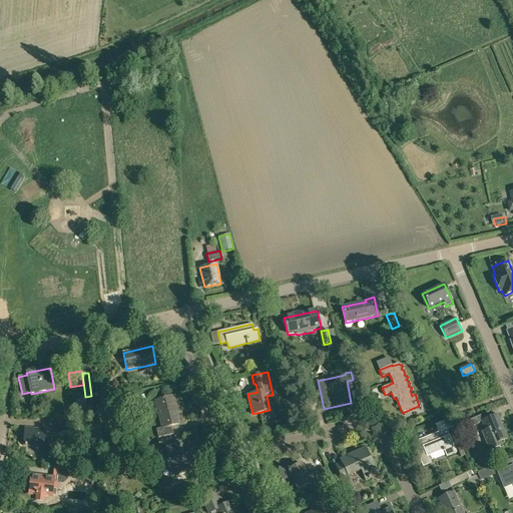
[(156,429),(158,438),(173,434),(171,426),(178,424),(174,407),(176,406),(173,396),(155,401),(162,428),(156,429)]
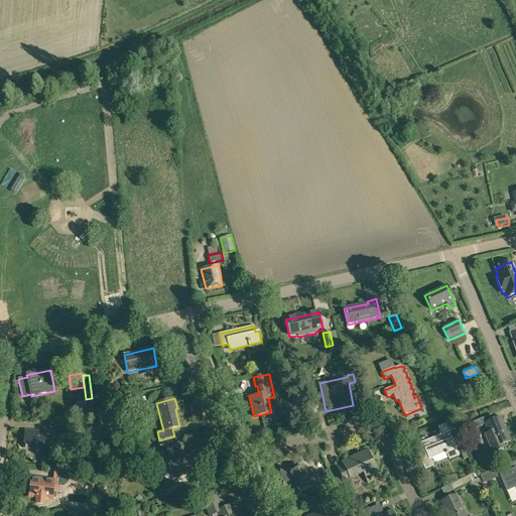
[(111,418),(108,406),(97,409),(100,421),(111,418)]
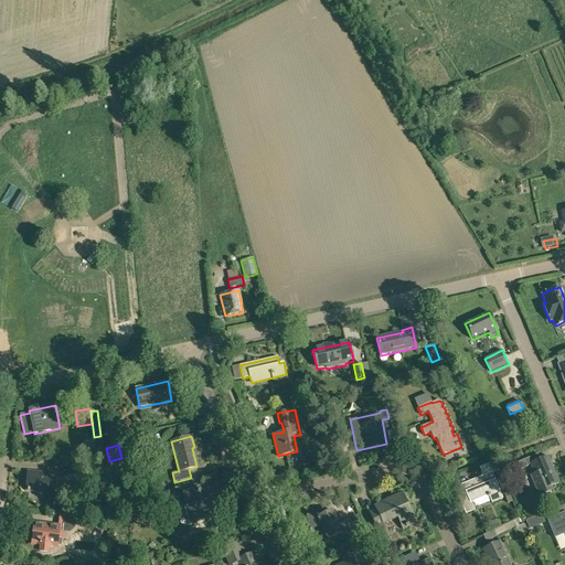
[(530,476),(539,497),(554,490),(552,486),(558,482),(547,457),(530,464),(534,475),(530,476)]
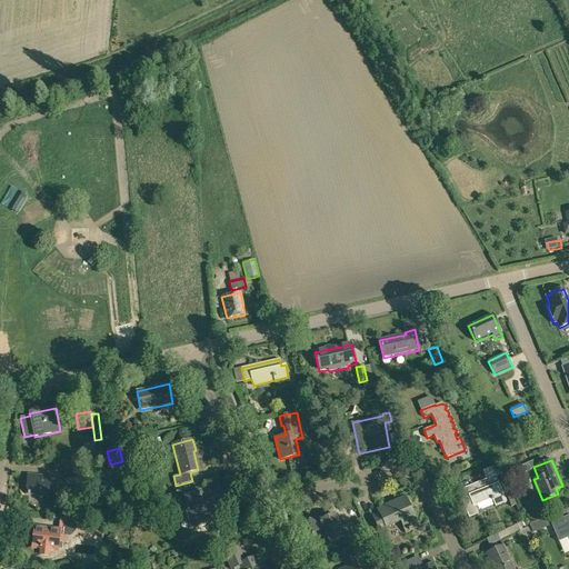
[(65,480),(80,480),(80,462),(66,462),(65,480)]
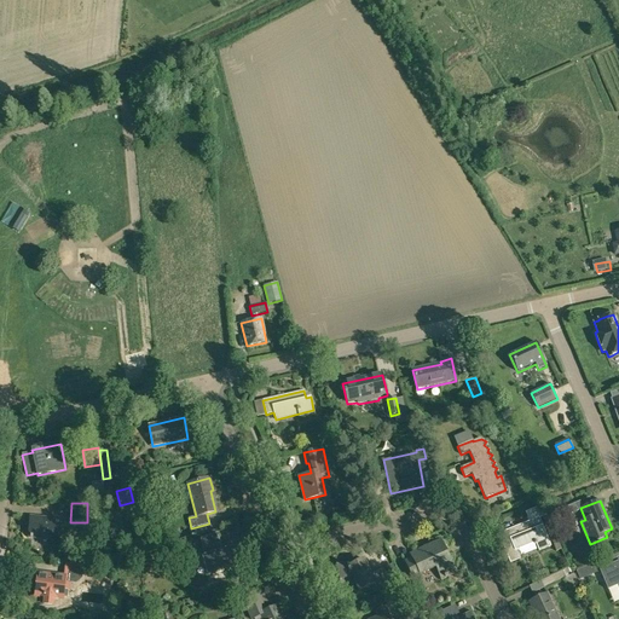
[(576,503),(548,514),(550,521),(556,519),(579,510),(576,503)]
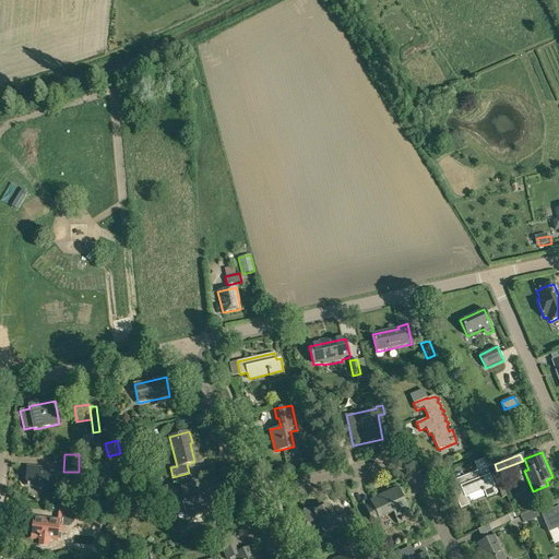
[(483,460),(486,467),(486,468),(489,467),(492,474),(498,473),(490,456),(483,460)]
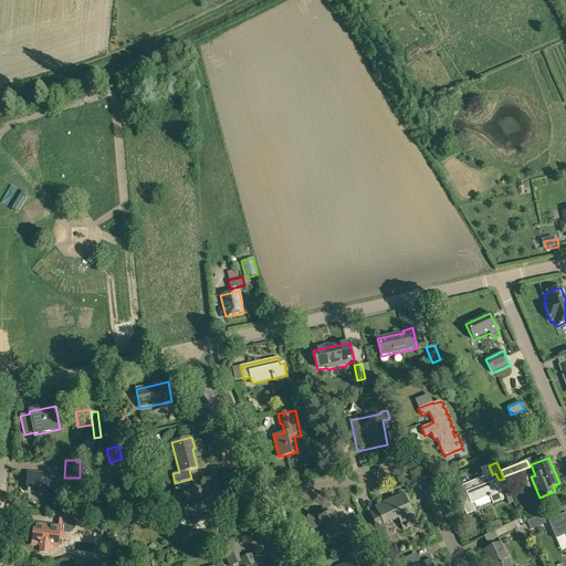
[(25,492),(52,494),(54,474),(28,472),(25,492)]
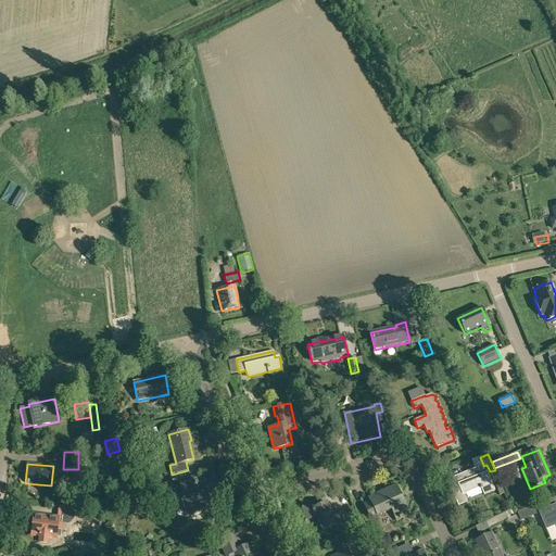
[(483,465),(476,468),(447,480),(458,505),(468,501),(465,493),(480,488),(480,490),(482,489),(484,494),(494,491),(483,466),(483,465)]
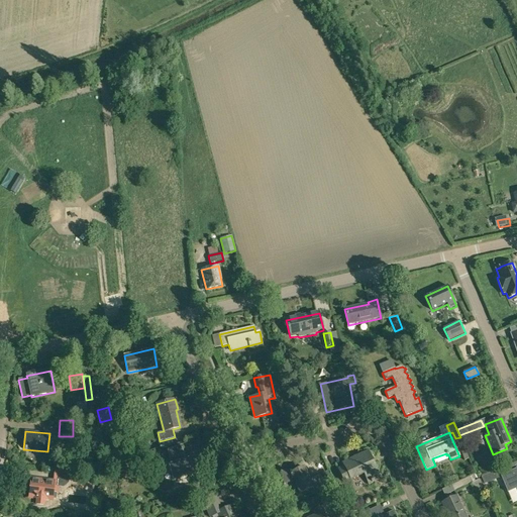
[(168,449),(181,446),(180,440),(166,442),(168,449)]
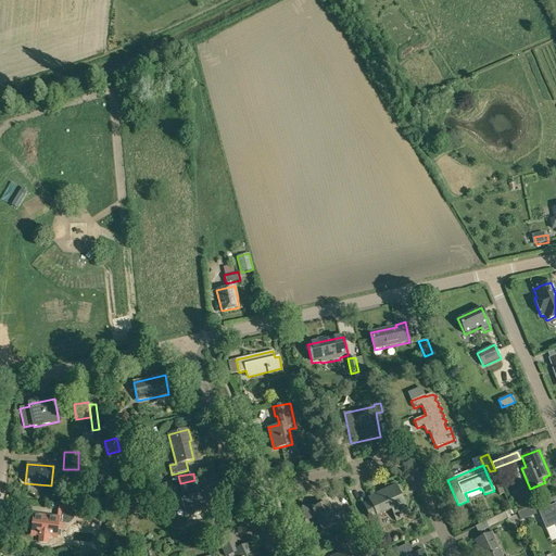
[(181,500),(187,516),(216,508),(212,491),(198,495),(194,481),(180,484),(184,498),(181,500)]
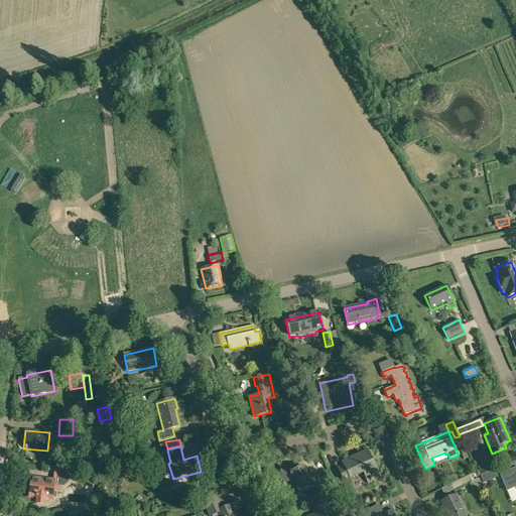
[(367,450),(342,463),(343,466),(349,480),(350,481),(363,475),(367,483),(379,477),(367,450)]
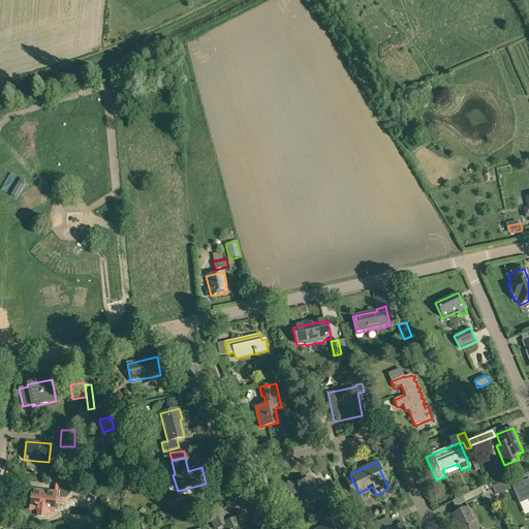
[(85,475),(85,483),(95,484),(96,476),(85,475)]
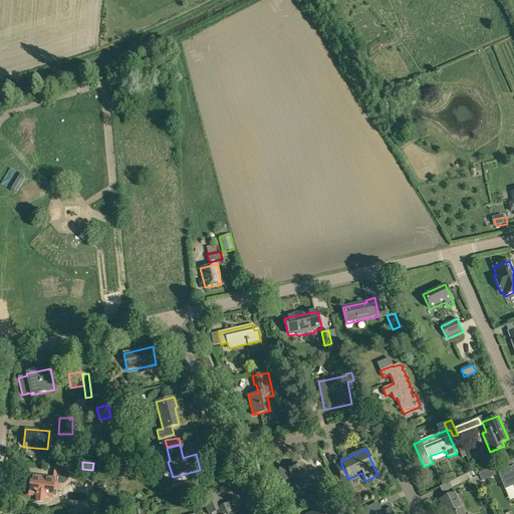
[(513,466),(507,469),(505,463),(478,474),(481,481),(494,475),(498,474),(504,489),(512,485),(513,489),(513,466)]
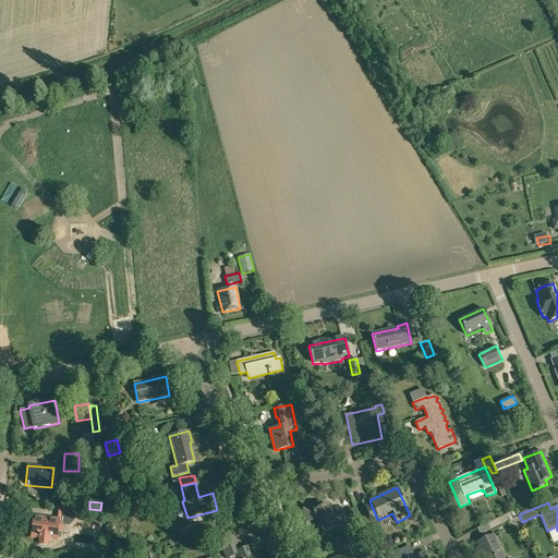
[(317,520),(324,533),(337,526),(339,531),(351,525),(346,512),(334,518),(327,505),(322,507),(322,504),(303,508),(306,522),(317,520)]
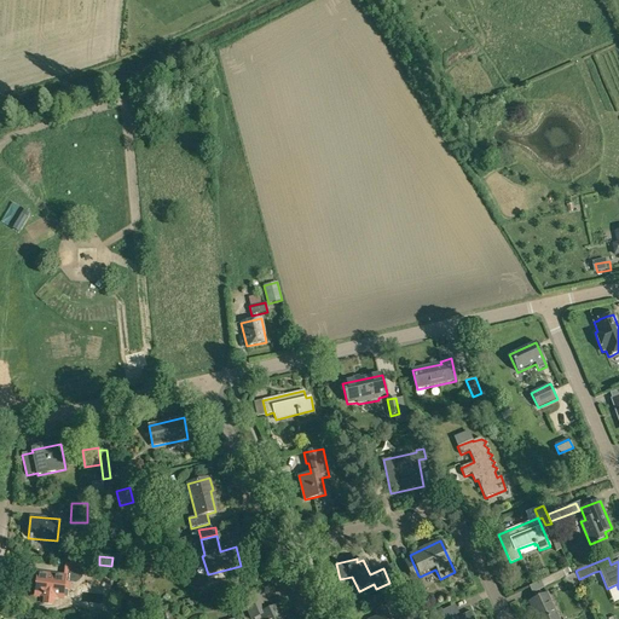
[(44,603),(53,605),(55,597),(62,599),(63,586),(68,588),(69,582),(75,582),(81,578),(81,571),(94,572),(96,567),(65,563),(63,577),(39,574),(36,596),(44,596),(44,603)]
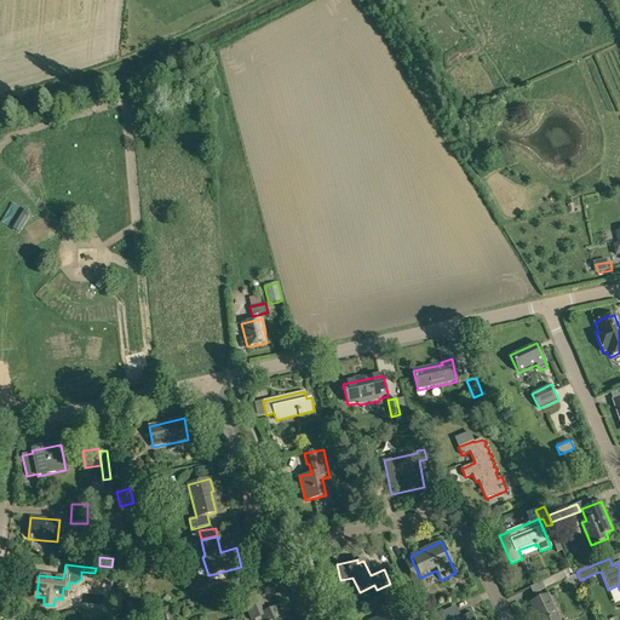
[(541,583),(545,589),(567,579),(570,577),(567,570),(541,583)]
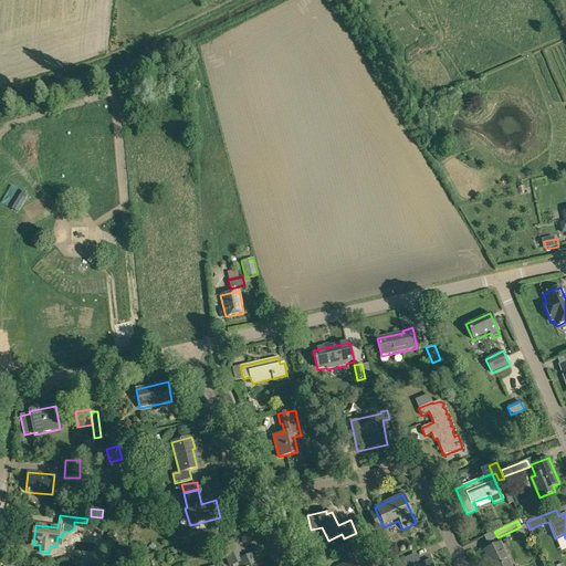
[(510,565),(500,543),(483,551),(490,565),(510,565)]
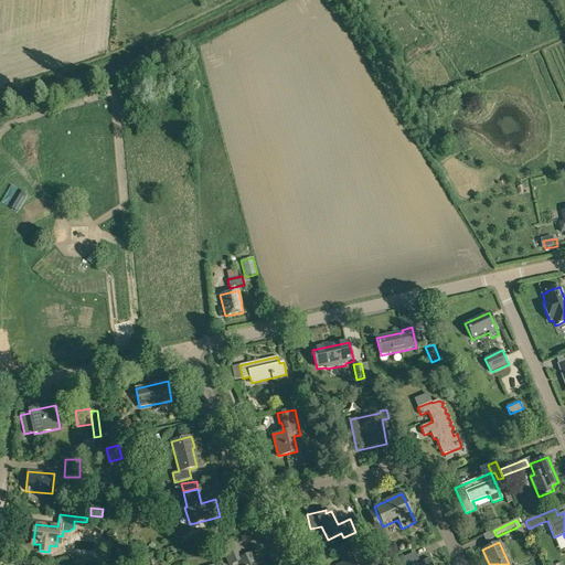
[(232,564),(238,563),(240,564),(257,564),(253,554),(243,558),(237,543),(222,550),(228,564),(232,564)]
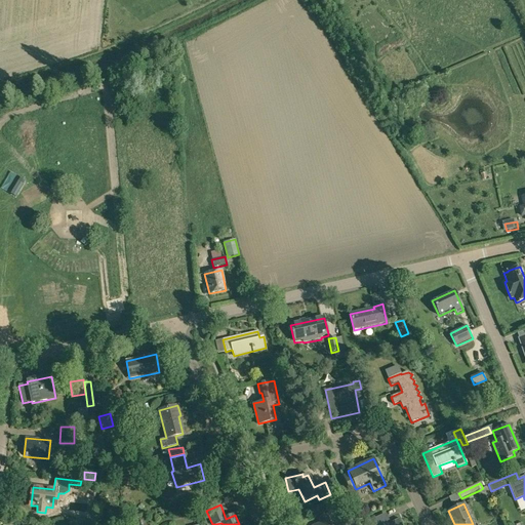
[(315,524),(329,524),(327,520),(335,516),(333,511),(318,517),(320,523),(315,524)]
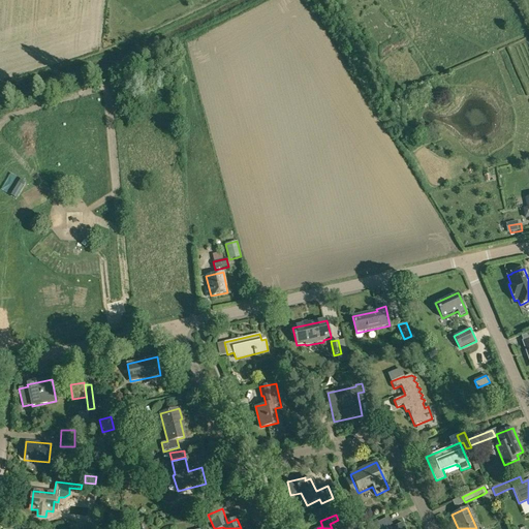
[(404,528),(402,523),(394,527),(389,517),(372,525),(373,528),(404,528)]
